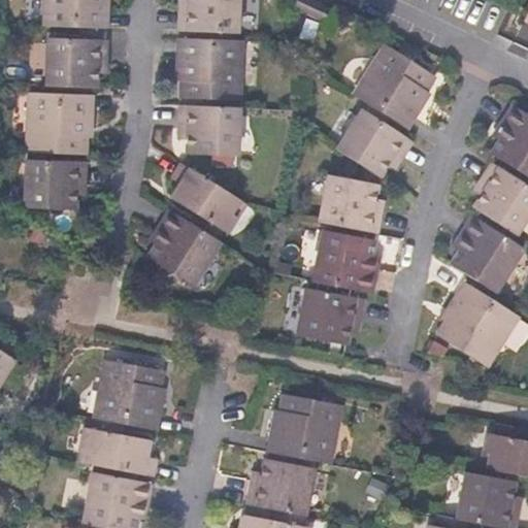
[(43,0),(42,26),(108,28),(109,0),(43,0)]
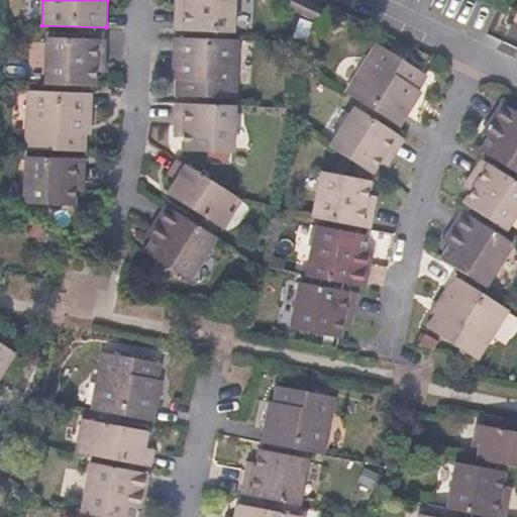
[(233,32),(234,0),(183,0),(183,6),(175,6),(174,29),(233,32)]
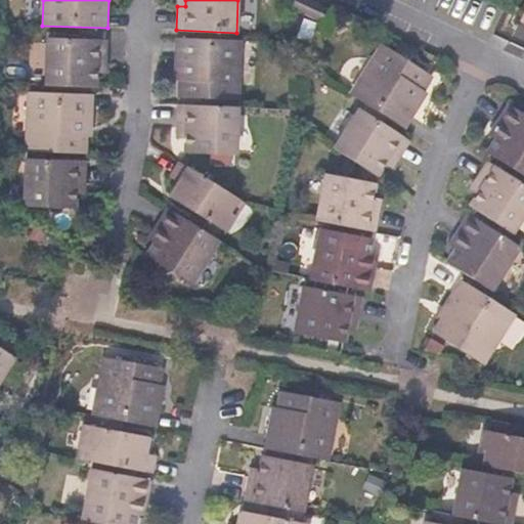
[(326,7),(311,0),(295,0),(292,8),(312,18),(320,22),(326,7)]
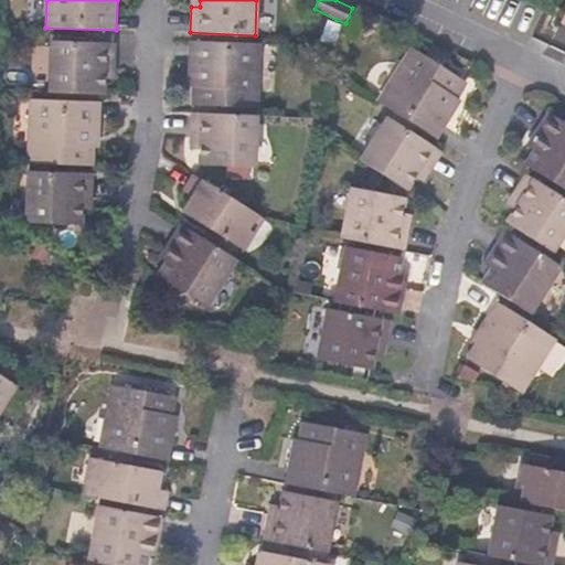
[(114,71),(115,45),(115,44),(50,41),(49,92),(105,94),(106,80),(106,71),(114,71)]
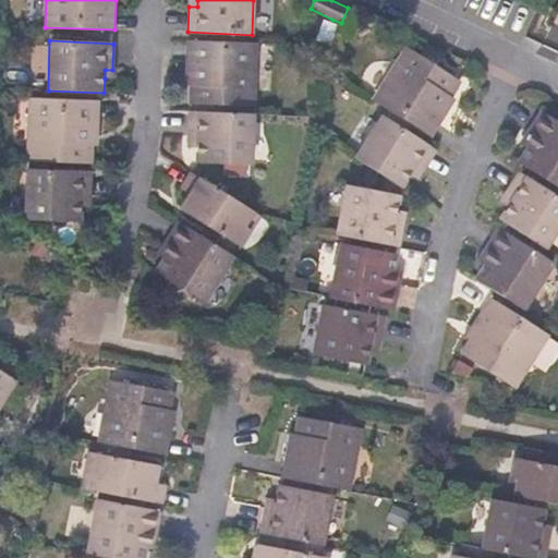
[(254,106),(256,43),(187,40),(186,74),(191,75),(191,86),(190,104),(254,106)]
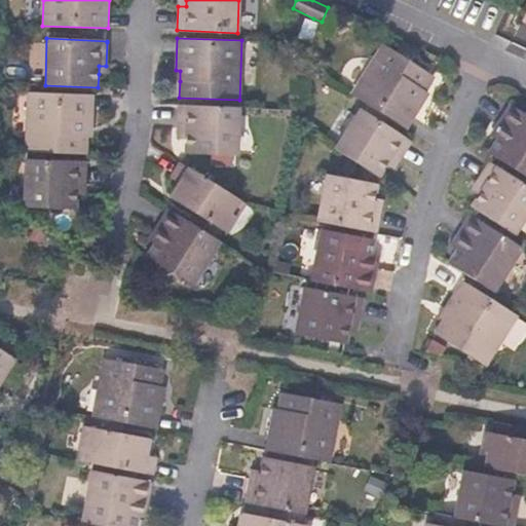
[(425,90),(435,77),(384,45),(351,95),(366,104),(406,128),(423,102),(420,100),(425,90)]
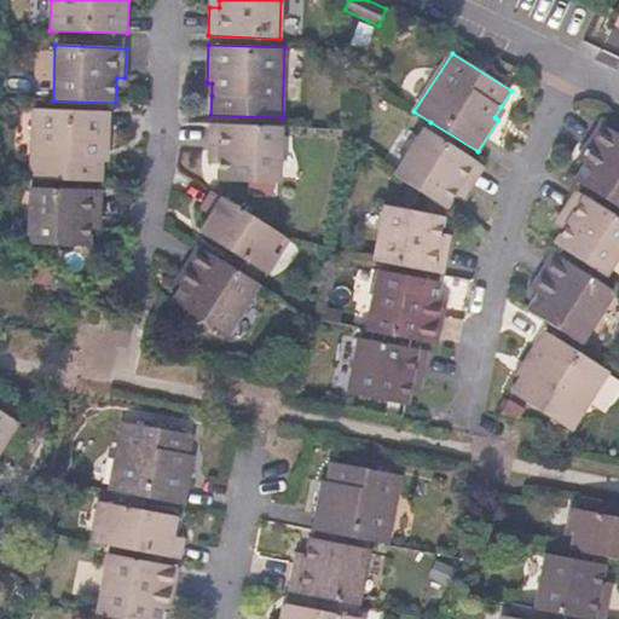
[(498,120),(504,110),(501,106),(495,117),(498,120)]
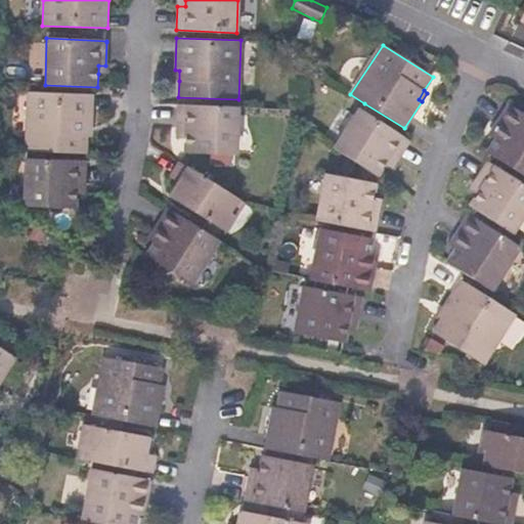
[(91,127),(92,95),(28,93),(26,150),(87,153),(87,137),(87,127),(91,127)]
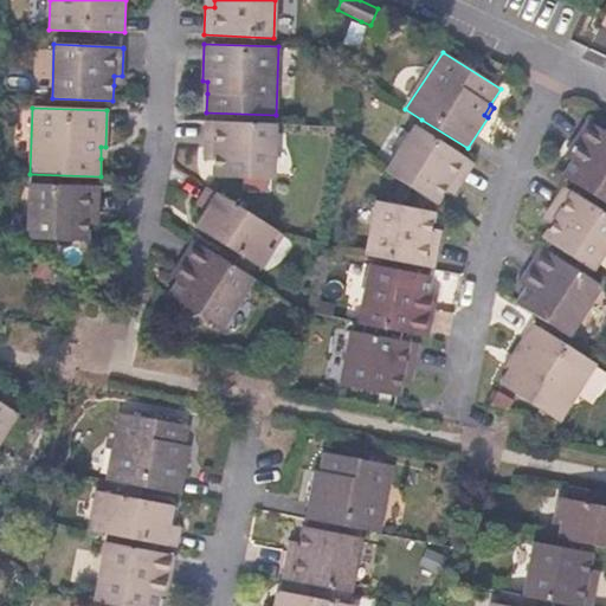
[(274,179),(277,124),(205,121),(205,150),(214,150),(214,160),(213,176),(274,179)]
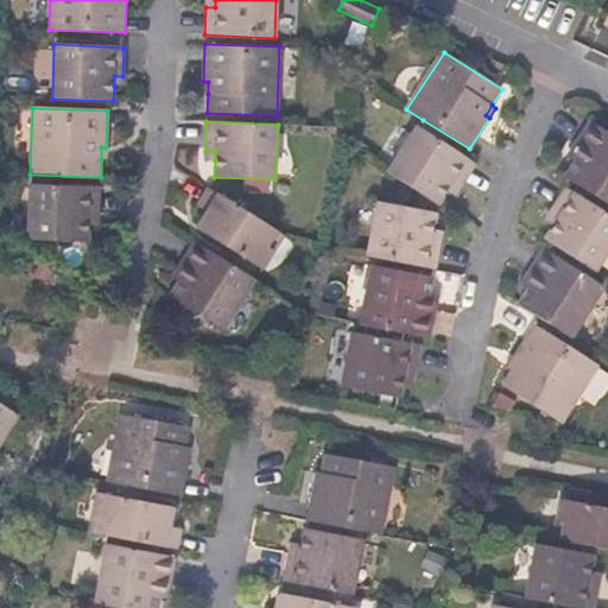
[(607,132),(590,121),(572,150),(578,153),(572,162),(564,176),(575,183),(607,203),(607,132)]
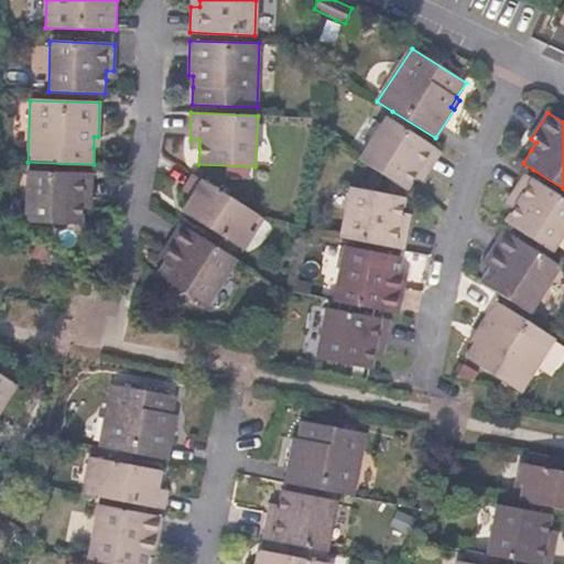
[(387,117),(359,160),(405,190),(414,177),(419,171),(426,175),(441,152),(387,117)]
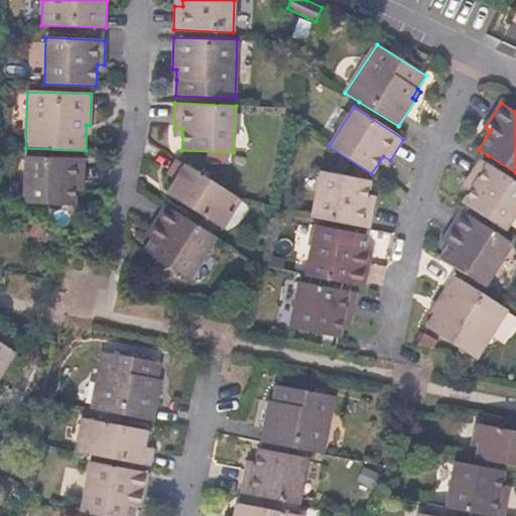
[(486,137),(491,130),(486,127),(482,133),(486,137)]
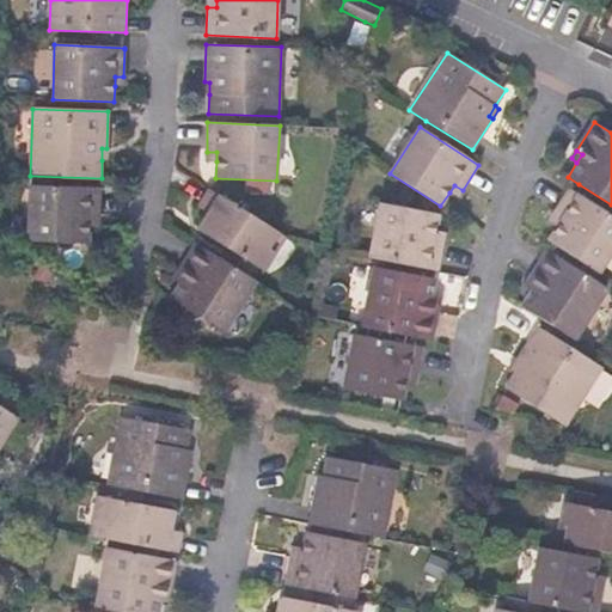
[(99,188),(30,185),(28,240),(89,243),(89,227),(90,218),(99,218),(99,188)]
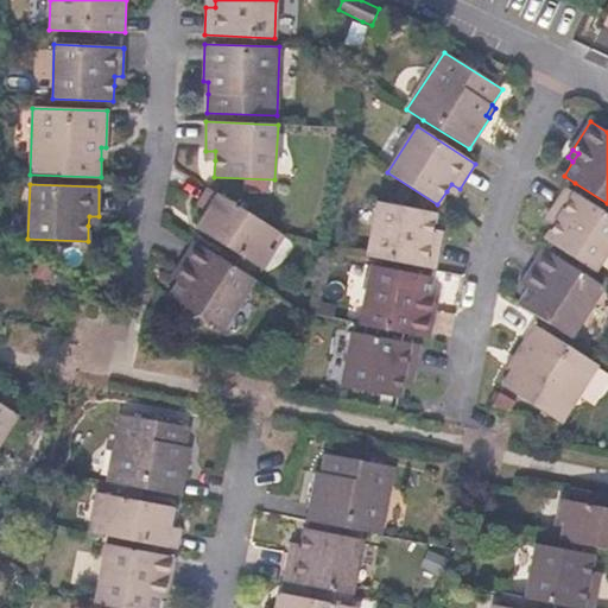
[(455,196),(460,189),(451,184),(447,191),(455,196)]
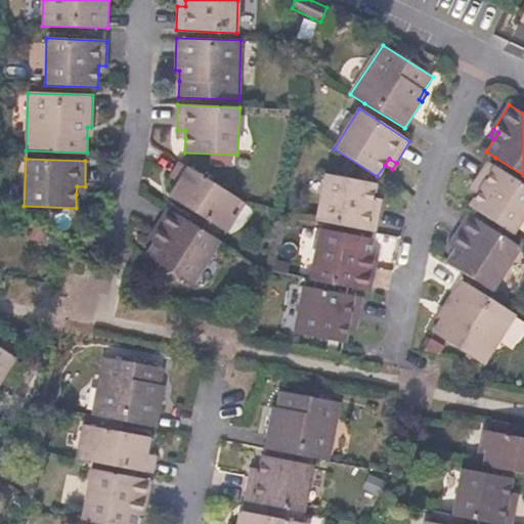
[(512,233),(523,215),(523,184),(487,161),(474,182),(481,187),(477,193),(469,207),(512,233)]
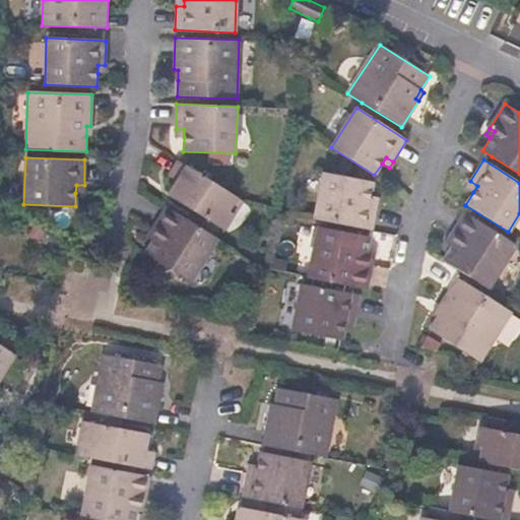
[(238,197),(224,189),(178,160),(169,175),(177,180),(168,195),(193,211),(199,215),(194,223),(212,236),(218,226),(222,230),(233,214),(229,210),(238,197)]
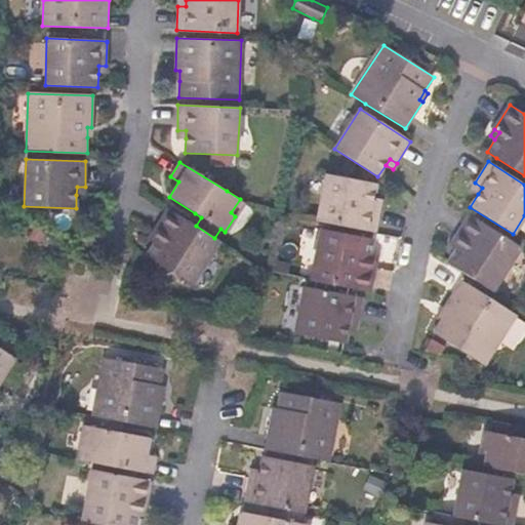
[(356,180),(325,173),(317,221),(375,232),(380,207),(372,205),(374,198),(377,176),(358,165),(356,180)]
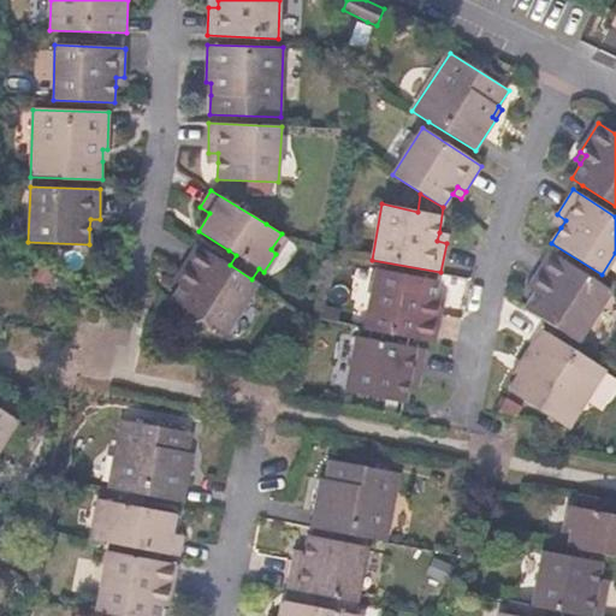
[(561,227),(566,220),(557,214),(552,223),(561,227)]
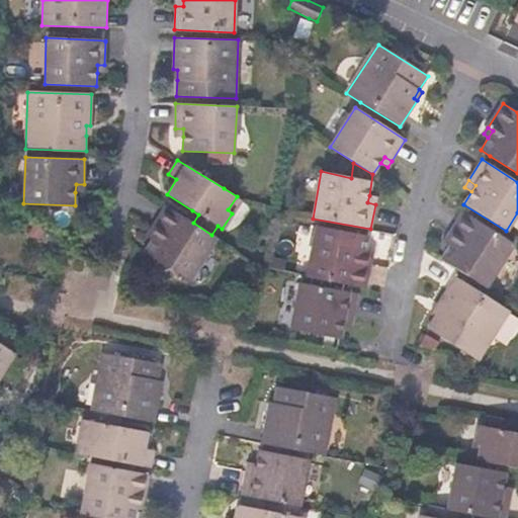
[(83,193),(84,184),(76,184),(75,192),(83,193)]
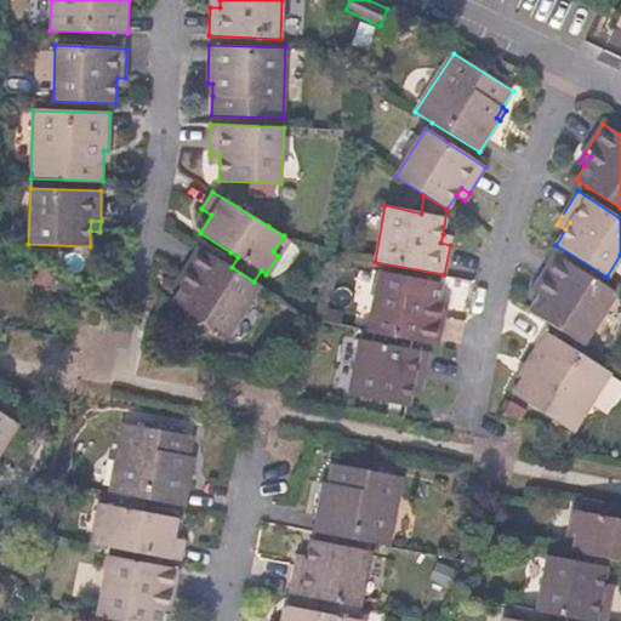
[(450,245),(453,237),(443,234),(440,243),(450,245)]
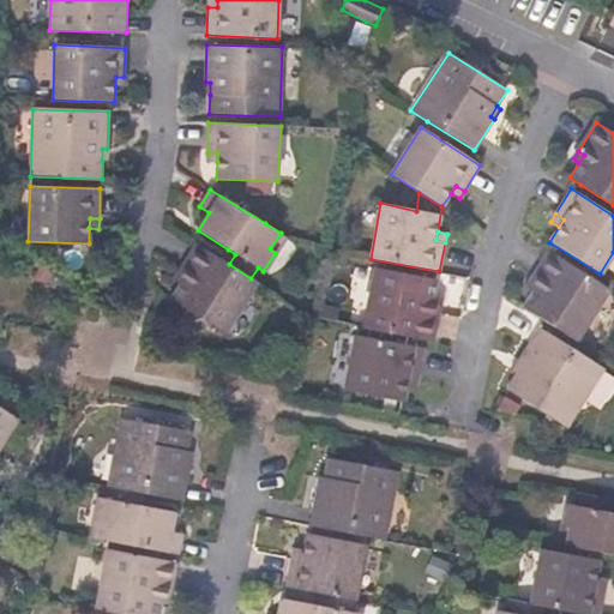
[(224,333),(257,282),(251,278),(229,264),(221,259),(197,244),(179,272),(186,277),(180,284),(172,300),(178,304),(206,323),(224,333)]
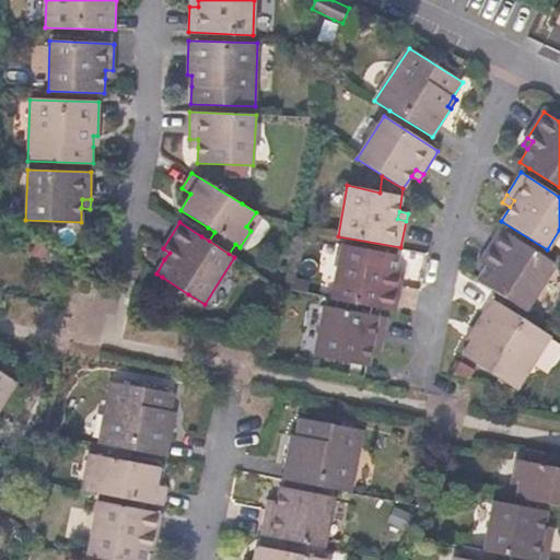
[(214,232),(208,228),(201,236),(209,241),(214,232)]
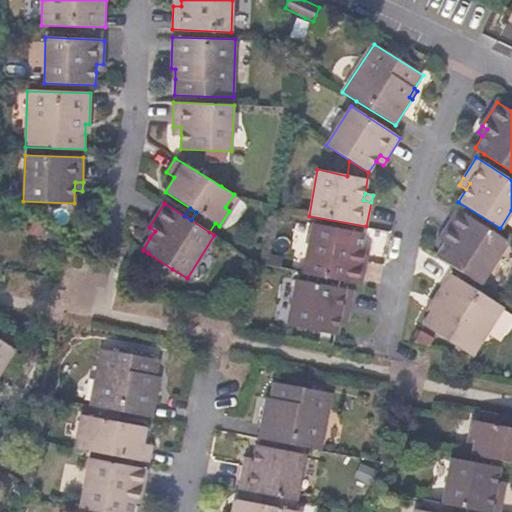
[(480,284),(508,242),(458,209),(443,233),(448,237),(444,243),(436,256),(480,284)]
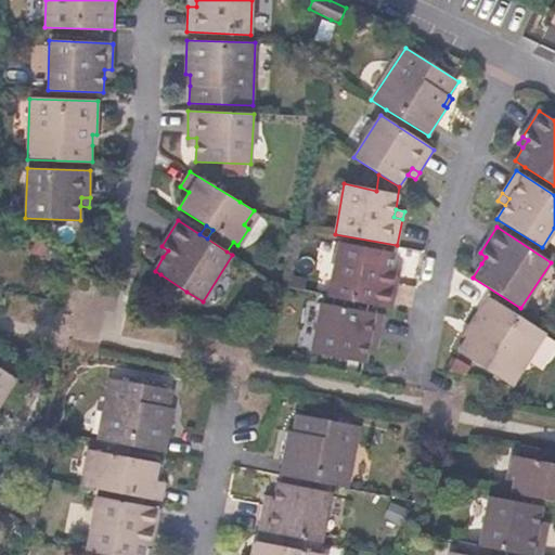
[(41,256),(47,246),(36,241),(31,250),(41,256)]
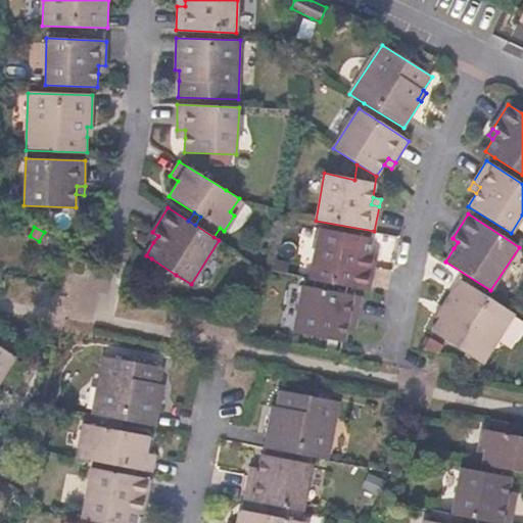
[(369,291),(375,263),(368,260),(369,253),(372,239),(319,228),(310,279),(369,291)]
